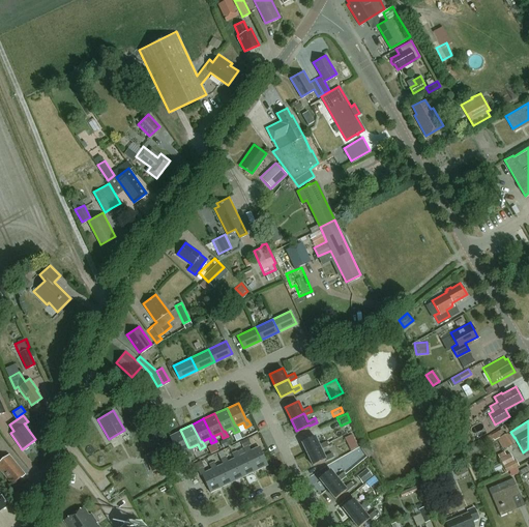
[(493,439),(497,437),(503,433),(500,428),(490,433),(480,438),(482,442),(492,437),(493,439)]
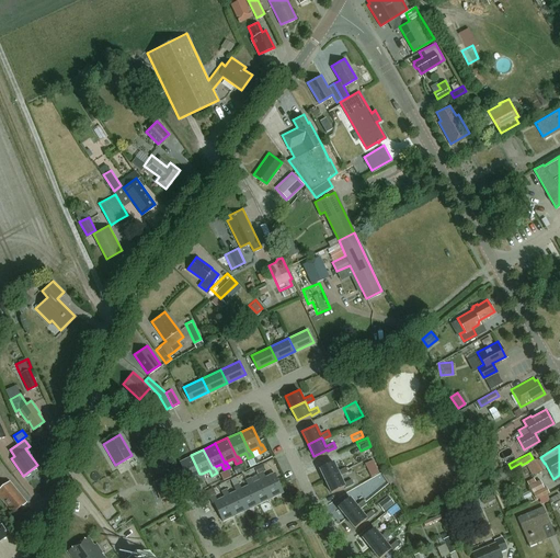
[(191,455),(179,460),(187,480),(197,476),(200,481),(205,479),(202,474),(200,474),(191,455)]
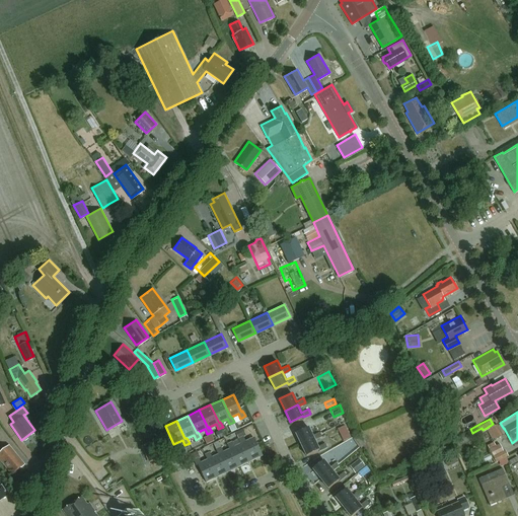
[(338,426),(344,440),(333,445),(337,453),(356,444),(346,422),(338,426)]
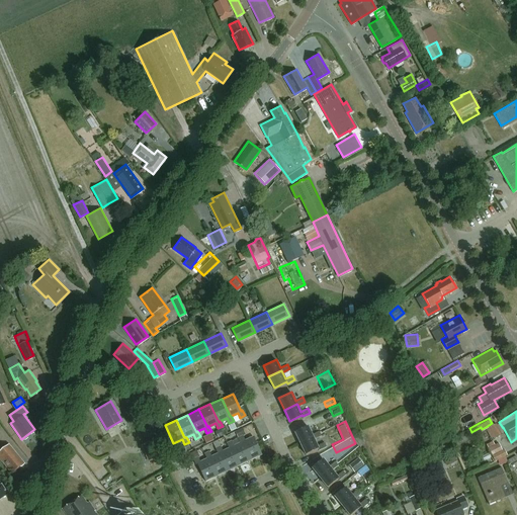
[(492,423),(486,427),(492,438),(501,433),(496,422),(492,423)]
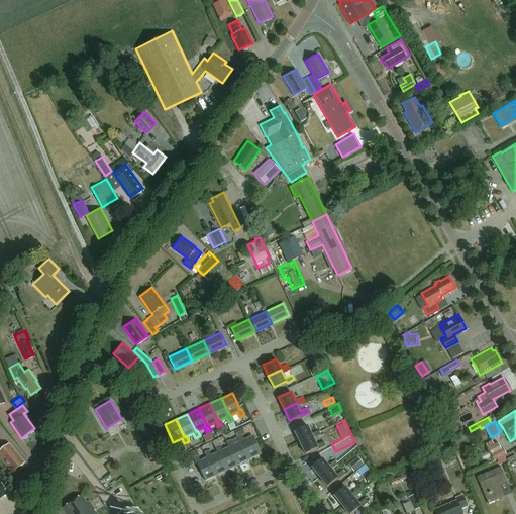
[(306,424),(294,430),(299,441),(311,435),(312,437),(320,433),(318,429),(310,432),(306,424)]
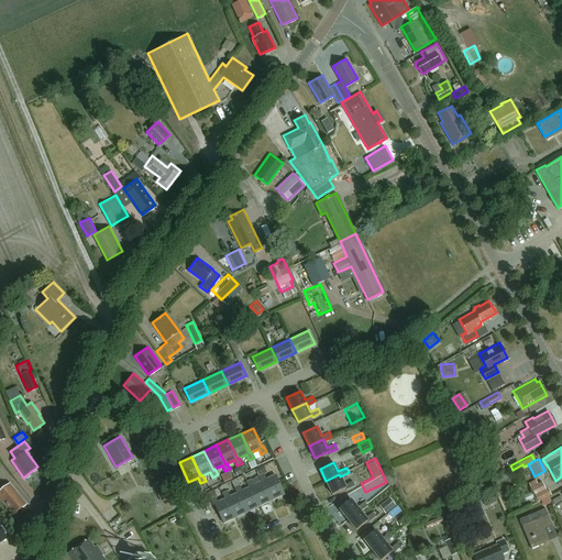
[(129,473),(135,489),(145,484),(139,469),(129,473)]
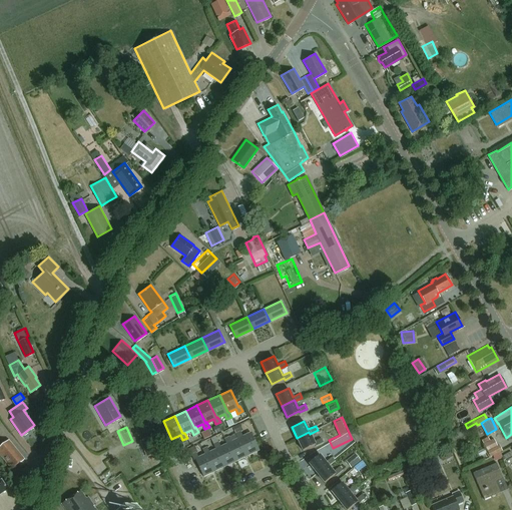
[(239,430),(234,432),(237,437),(238,436),(247,454),(259,449),(249,431),(241,435),(239,430)]
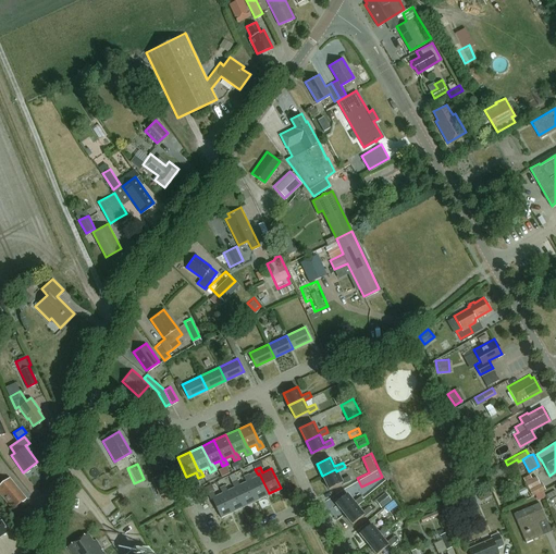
[(335,469),(322,476),(328,488),(342,481),(342,482),(350,479),(348,475),(340,478),(336,471),(335,469)]
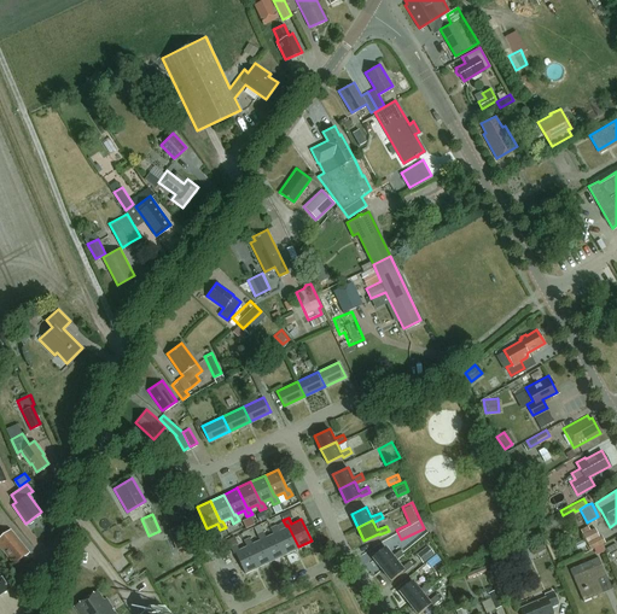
[(275,524),(269,527),(272,532),(274,532),(284,553),(298,547),(287,525),(286,526),(278,530),(275,524)]
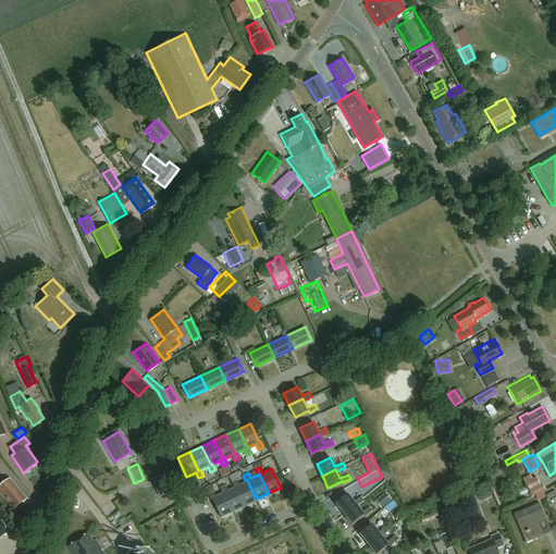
[(0,493),(12,508),(25,497),(9,477),(3,481),(0,477),(0,493)]
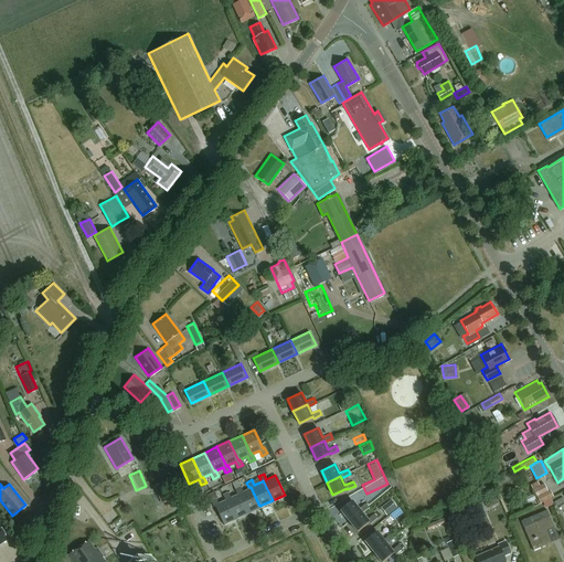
[(240,486),(234,488),(236,494),(238,492),(247,511),(259,506),(251,487),(248,487),(242,491),(240,486)]
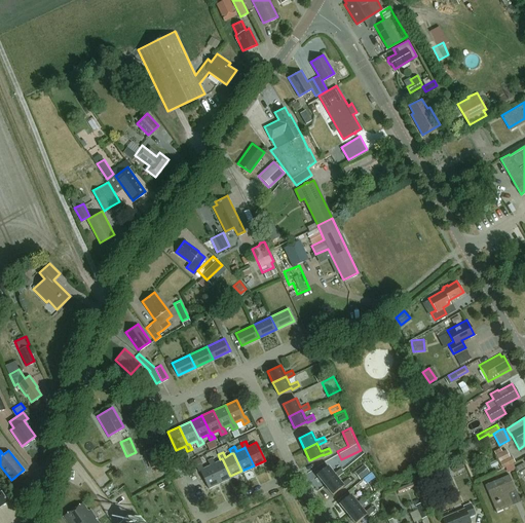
[(201,461),(198,456),(192,459),(194,464),(201,461)]
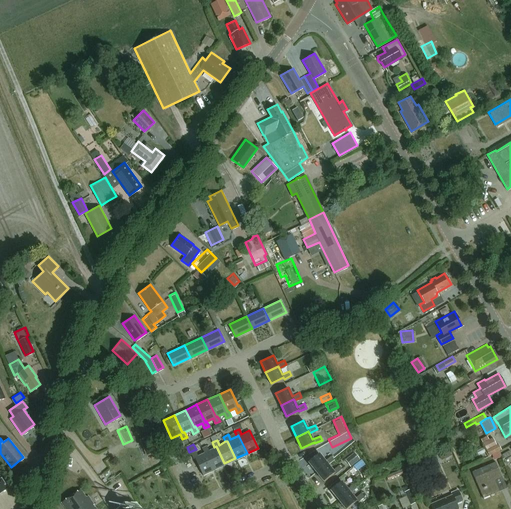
[(206,445),(201,447),(203,452),(205,451),(213,469),(224,463),(216,446),(214,447),(208,450),(206,445)]
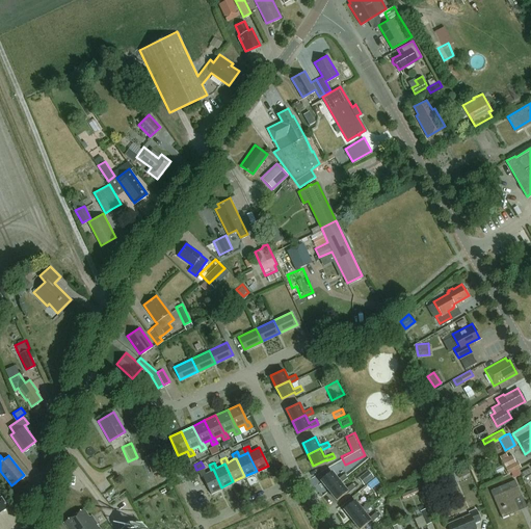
[(203,468),(197,470),(200,475),(202,475),(210,493),(221,487),(213,469),(211,470),(205,473),(203,468)]
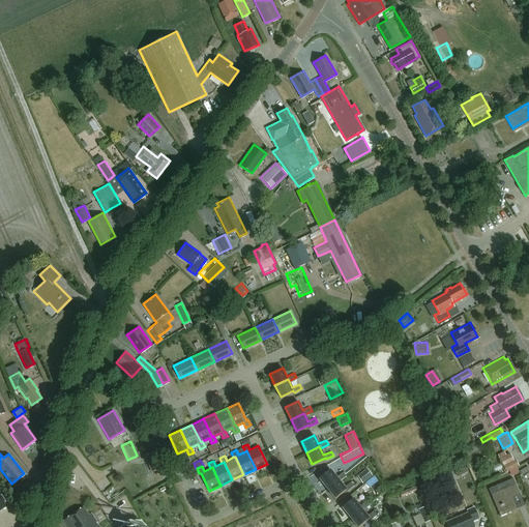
[(515,466),(508,469),(510,474),(518,471),(515,466)]
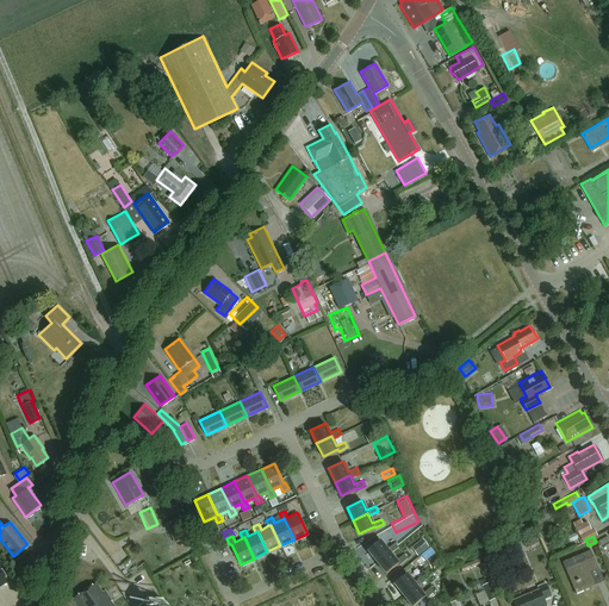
[(422,537),(410,547),(417,554),(428,545),(422,537)]
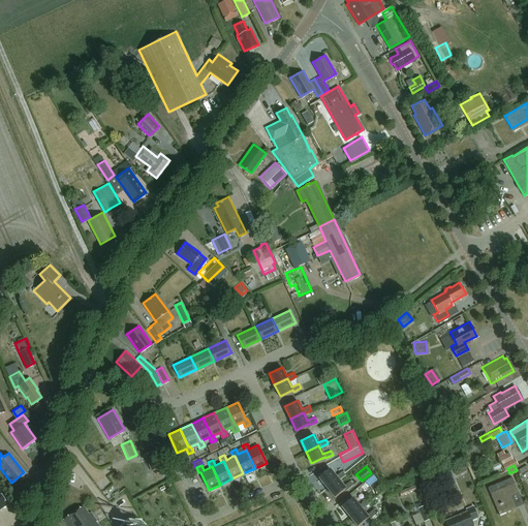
[(329,467),(317,476),(325,487),(337,477),(338,478),(344,473),(341,470),(335,475),(329,467)]
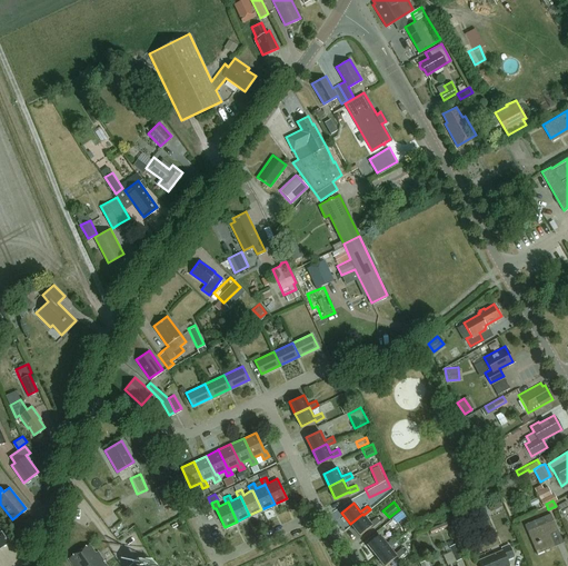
[(545,523),(527,530),(536,553),(555,545),(549,533),(557,529),(550,513),(541,516),(545,523)]
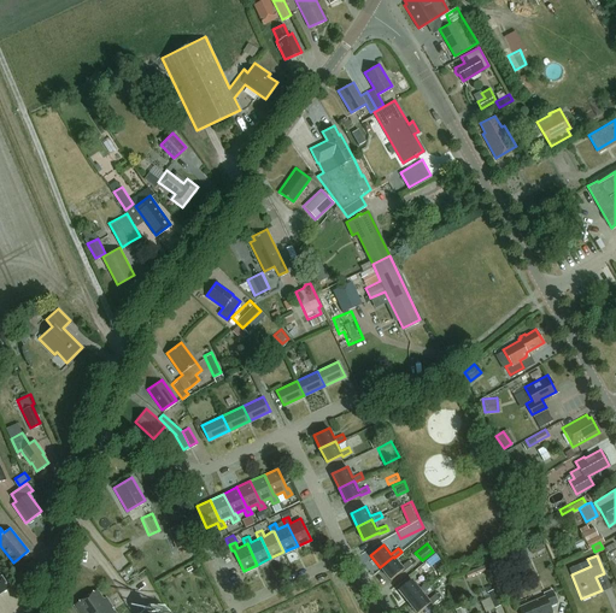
[(400,565),(397,561),(394,558),(393,556),(380,567),(389,578),(402,569),(403,570),(411,564),(408,559),(400,565)]
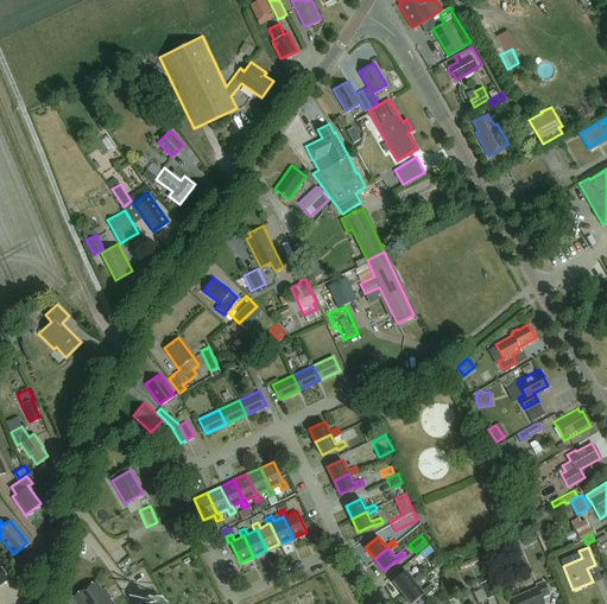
[(475,554),(456,563),(460,568),(478,561),(475,554)]
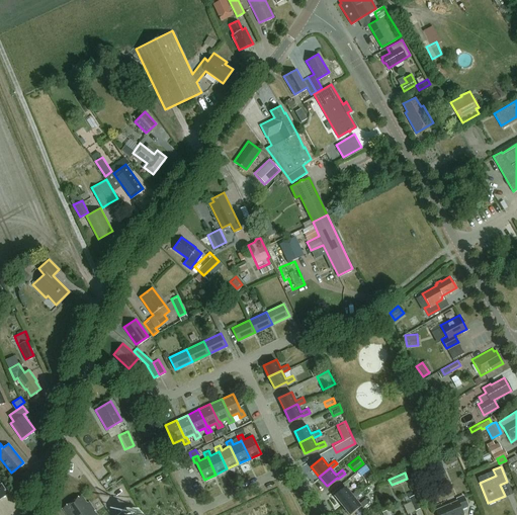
[(345,486),(334,495),(341,505),(352,496),(353,497),(360,492),(357,489),(350,494),(345,486)]
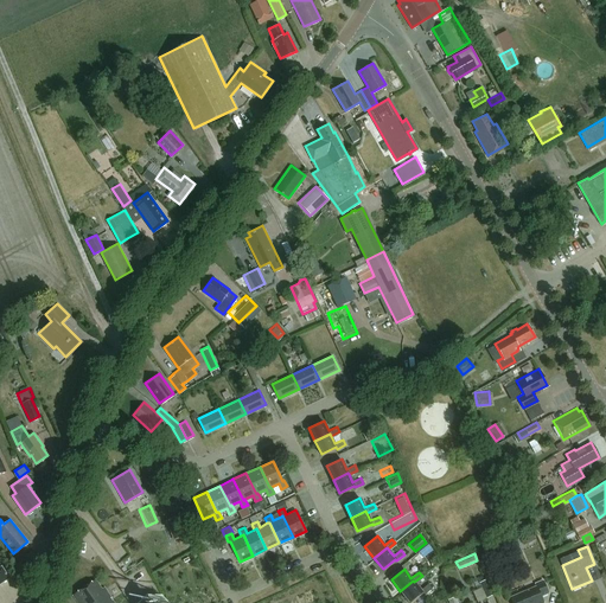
[(493,592),(485,573),(471,579),(476,588),(471,590),(477,601),(493,592)]
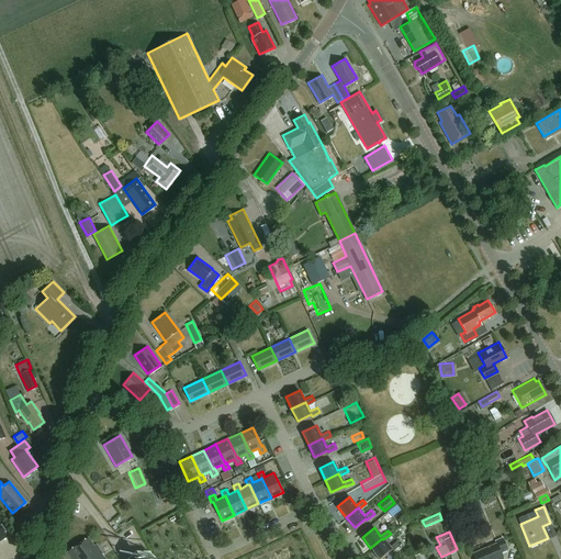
[(93,545),(88,536),(66,550),(73,558),(105,558),(96,543),(93,545)]
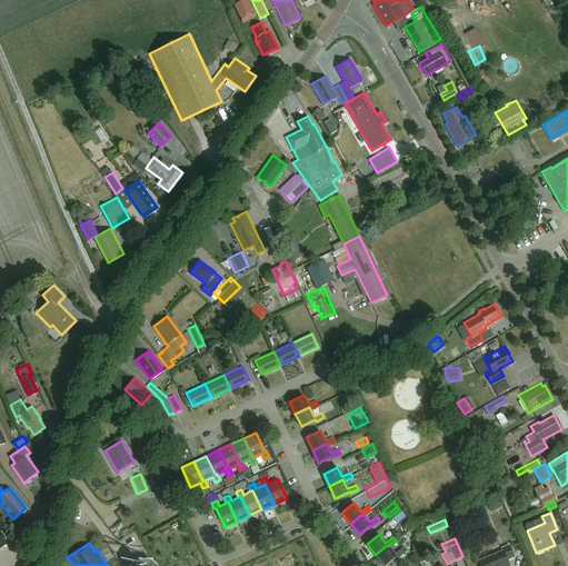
[(479,565),(505,565),(509,564),(506,558),(514,555),(508,543),(500,546),(502,549),(477,559),(479,565)]
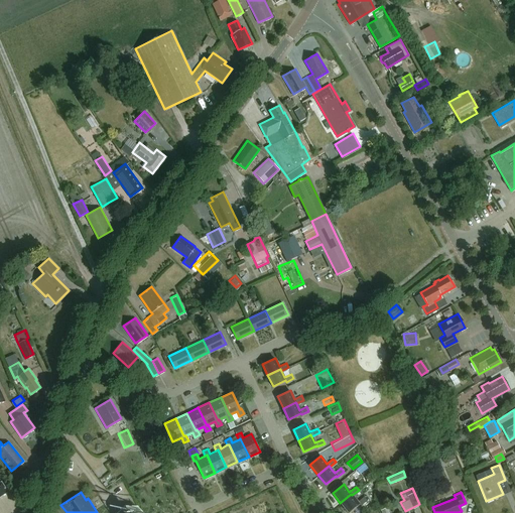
[(351,494),(340,503),(348,512),(359,504),(360,505),(366,500),(363,496),(357,501),(352,495),(351,494)]
